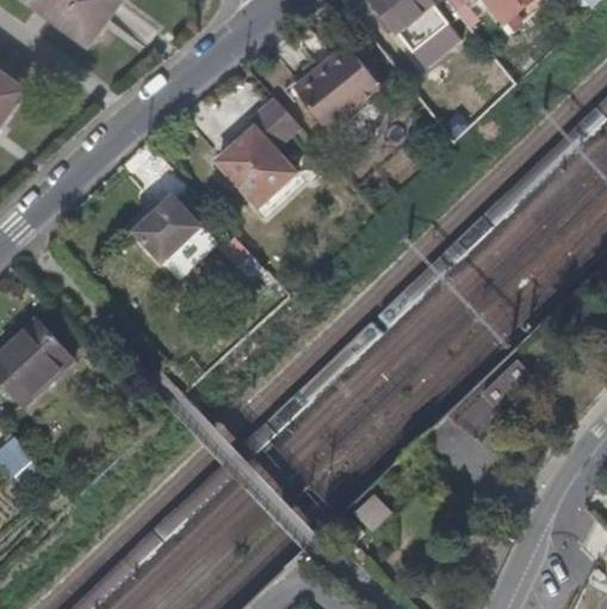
[(19,0),(79,43),(111,0),(19,0)]
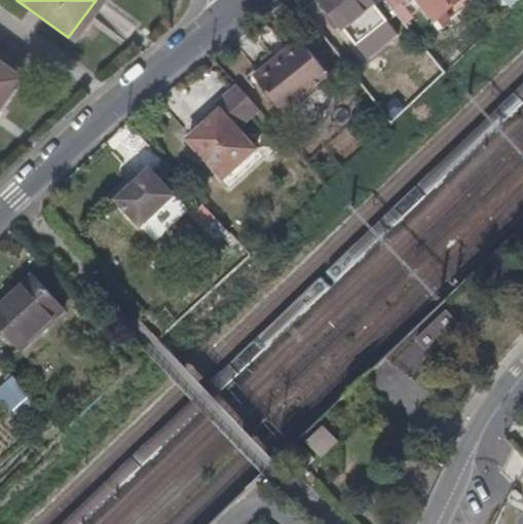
[(334,17),(343,29),(374,4),(370,0),(321,0),(323,3),(319,7),(329,22),(334,17)]
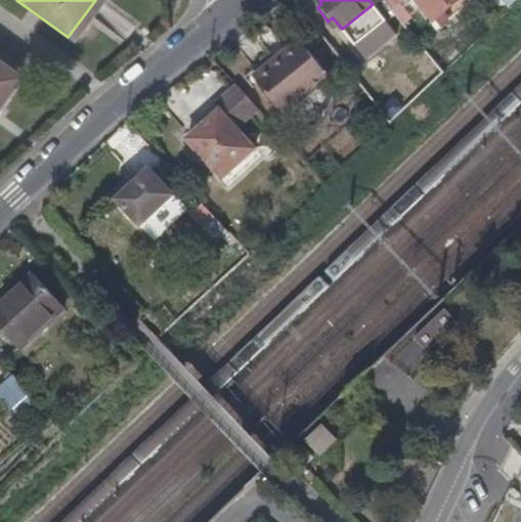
[(416,0),(438,27),(470,0),(456,0),(436,15),(424,0),(416,0)]
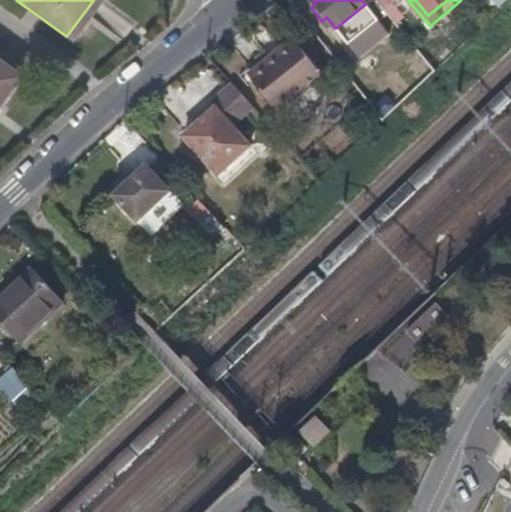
[(416,0),(428,15),(447,0),(416,0)]
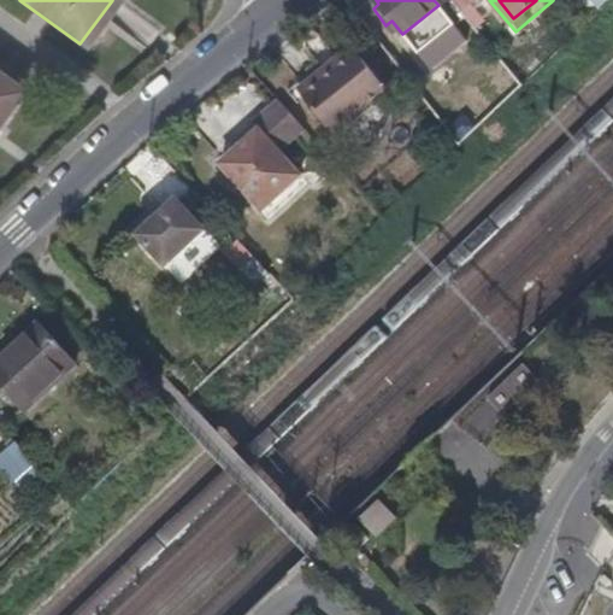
[(402,34),(417,53),(454,24),(438,5),(402,34)]
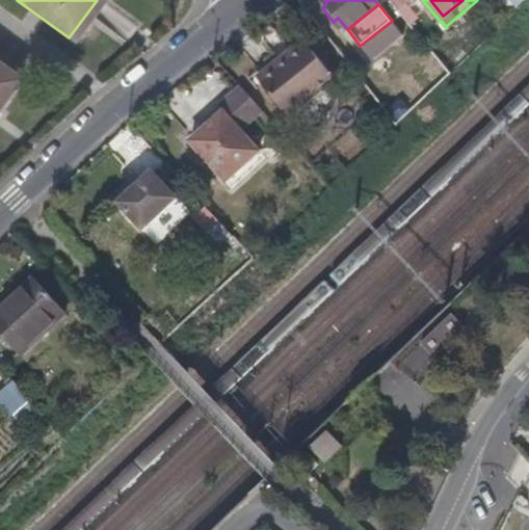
[(366,54),(398,28),(392,21),(360,46),(366,54)]
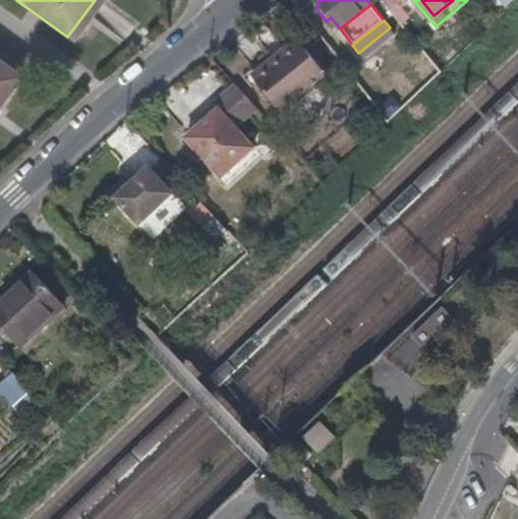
[(326,66),(295,31),(252,71),(284,105),(326,66)]
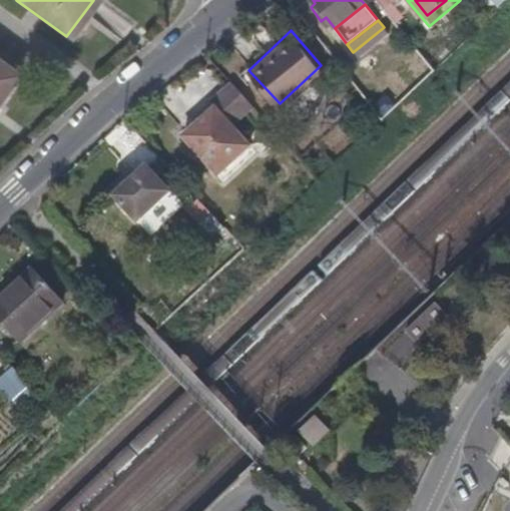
[(0,110),(23,80),(0,64),(0,110)]
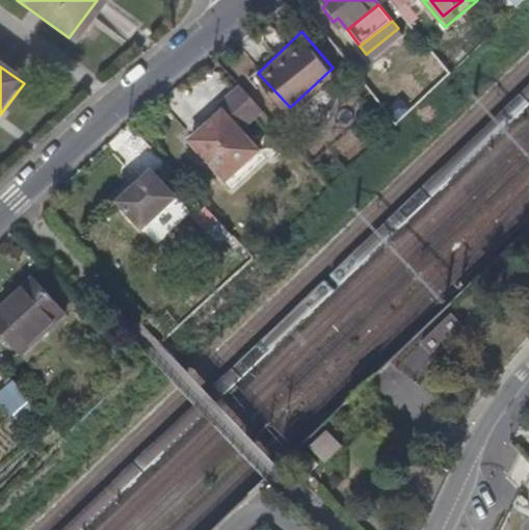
[(264,156),(237,128),(260,107),(238,84),(216,106),(219,111),(187,141),(231,186),(264,156)]
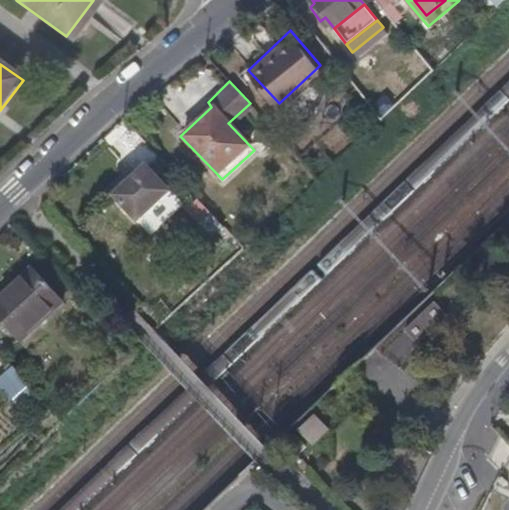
[(111,196),(136,223),(168,192),(143,166),(111,196)]
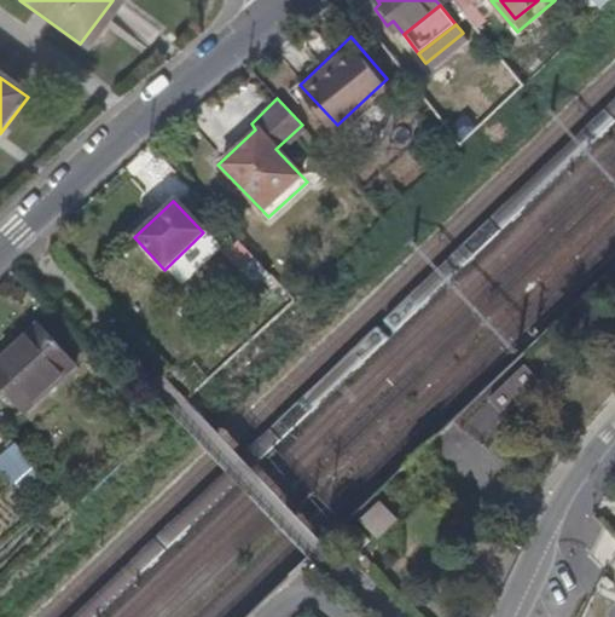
[(22,413),(75,364),(39,324),(0,358),(0,390),(21,414),(22,413)]
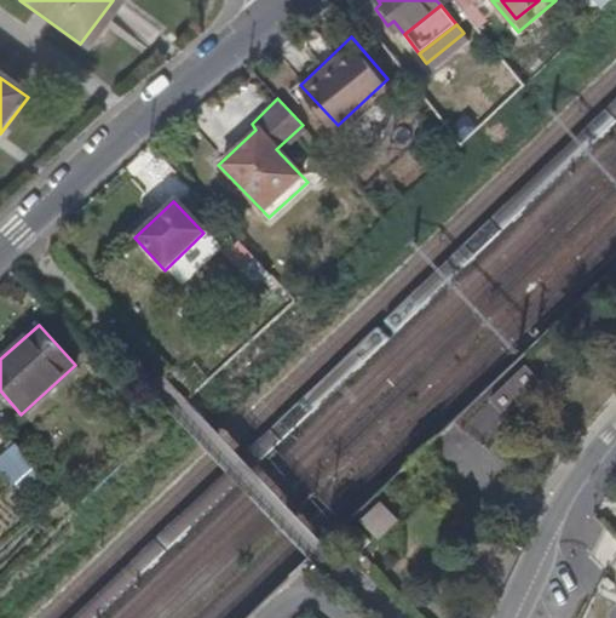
[(498,441),(534,381),(518,370),(506,389),(489,378),(464,421),(498,441)]
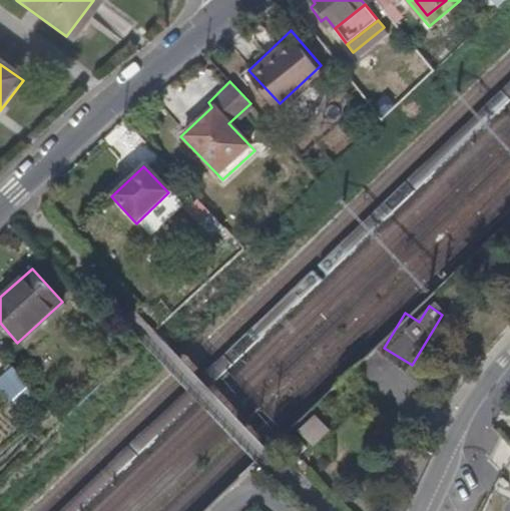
[(0,395),(6,402),(23,385),(6,367),(0,372),(0,395)]
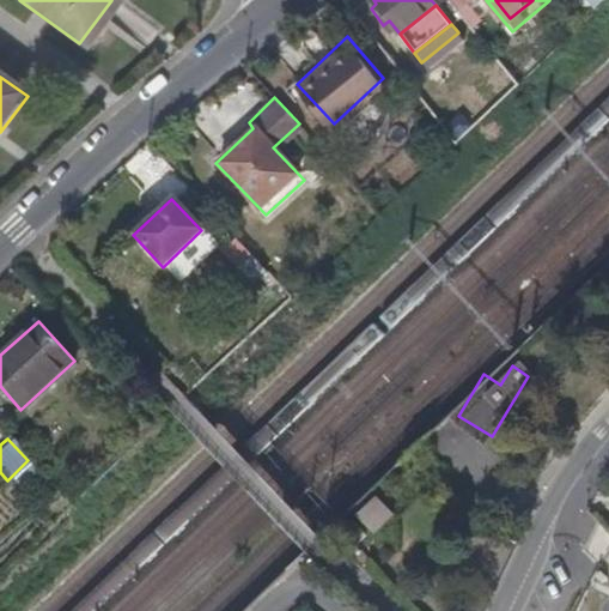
[(24,497),(44,478),(28,460),(7,481),(24,497)]
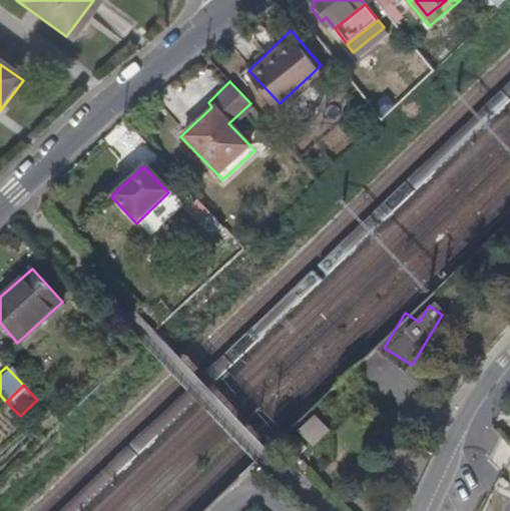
[(394,464),(408,450),(403,445),(390,459),(394,464)]
